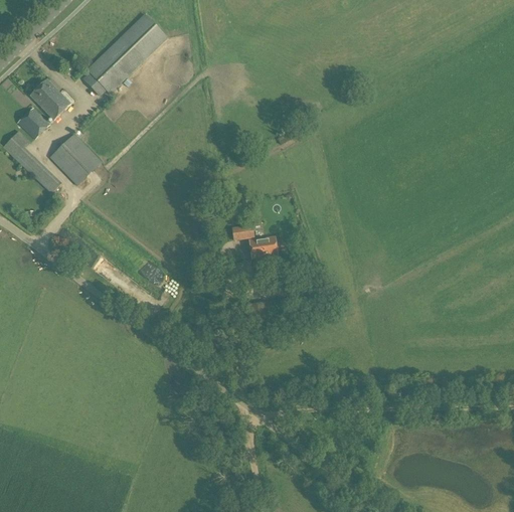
[(109,93),(168,36),(144,12),(86,68),(89,71),(82,77),(100,96),(106,89),(109,93)]
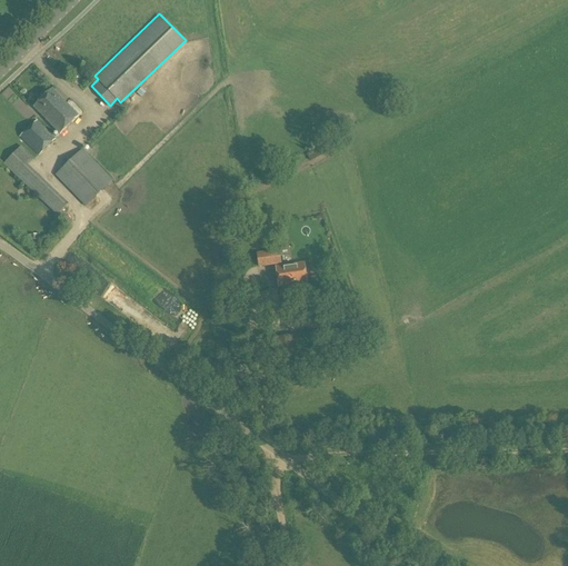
[(59,131),(78,113),(51,87),(33,105),(59,131)]
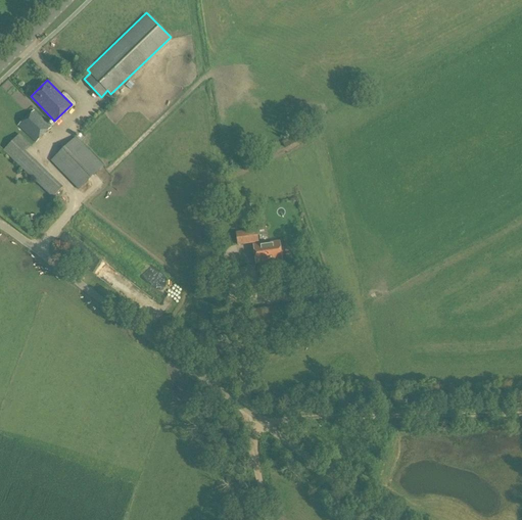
[(35,141),(50,125),(32,107),(16,124),(35,141)]
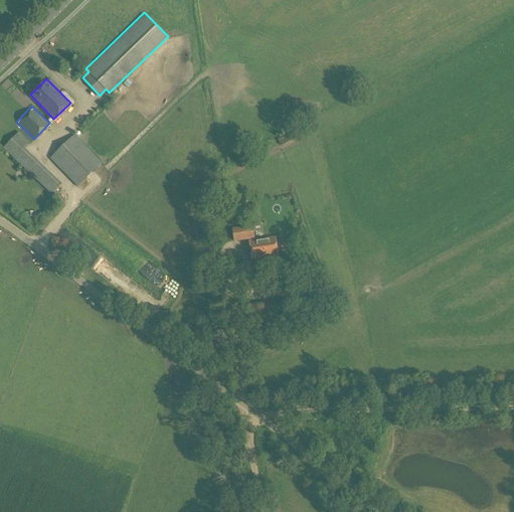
[(30,141),(18,129),(2,146),(51,193),(61,182),(25,147),(30,141)]
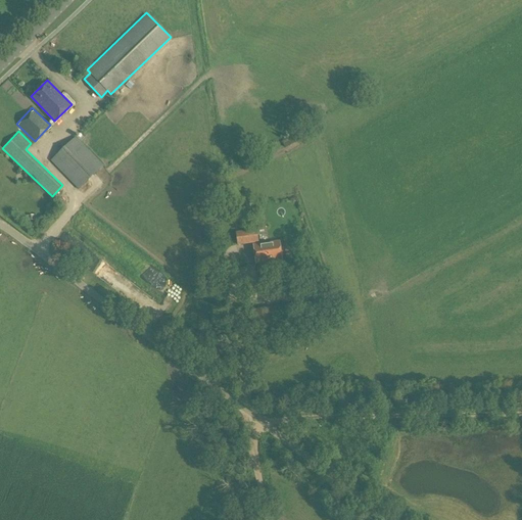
[(78,188),(103,163),(76,134),(50,158),(78,188)]
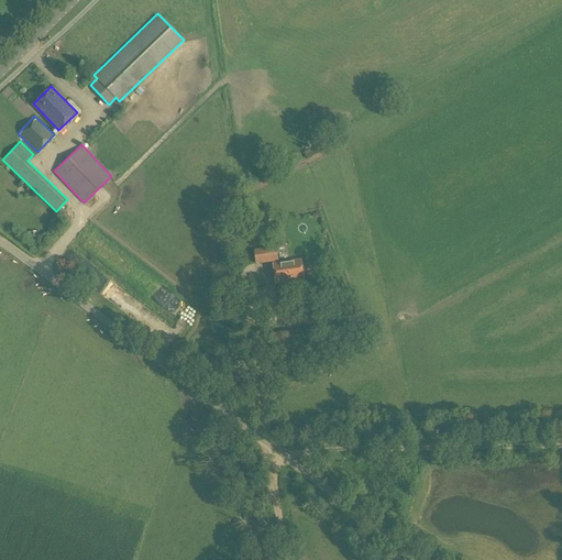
[(277,259),(277,255),(275,244),(268,245),(270,260),(272,260),(277,259)]
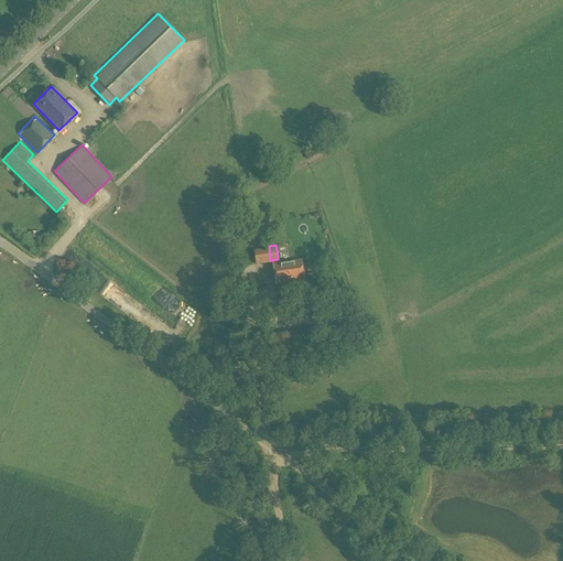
[(275,282),(303,278),(301,258),(272,262),(275,282)]
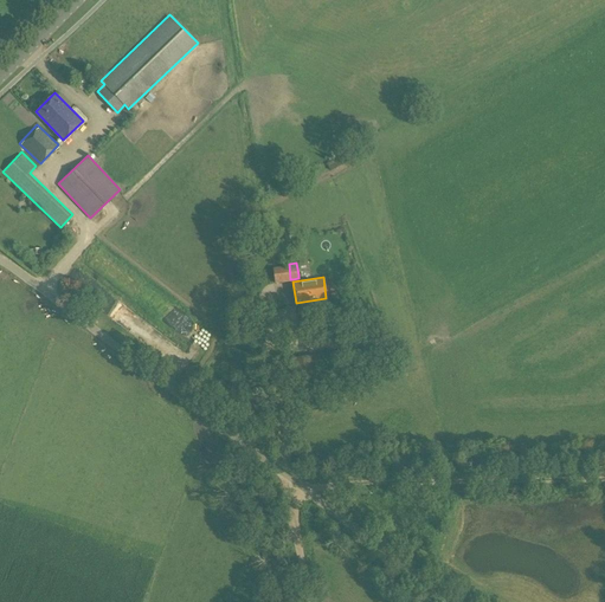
[(314,347),(333,344),(332,335),(313,336),(314,347)]
